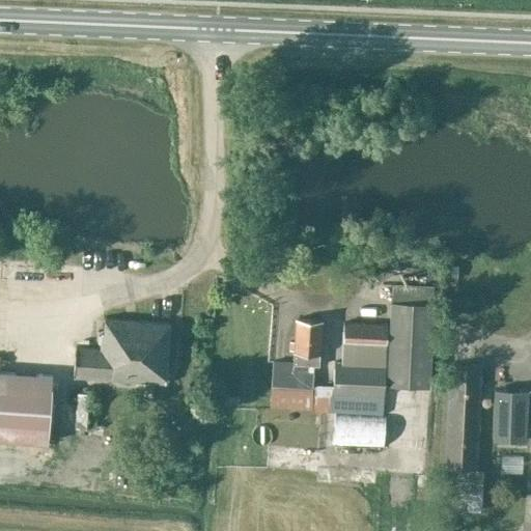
[(445,263),(445,278),(453,278),(453,264),(445,263)]
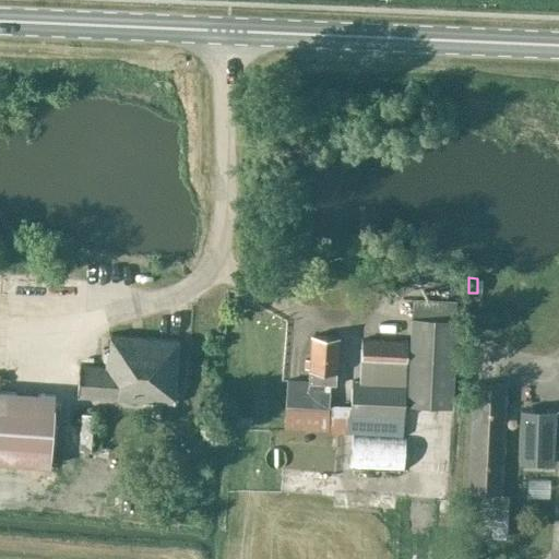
[(308,381),(288,380),(287,380),(284,429),(328,432),(328,433),(403,437),(404,404),(452,407),(456,320),(458,301),(412,299),(411,317),(409,343),(361,340),(359,388),(353,388),(351,408),(330,407),(330,392),(324,391),(324,385),(336,387),(340,337),(311,336),(310,359),(305,359),(305,369),(309,369),(308,381)]
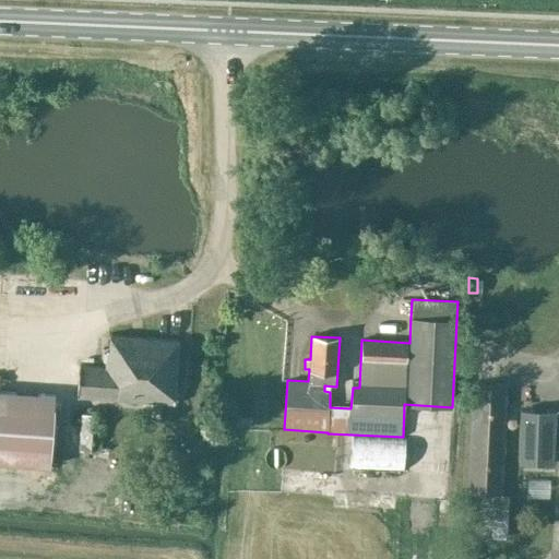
[(79,365),(78,399),(96,400),(95,411),(73,409),(72,442),(109,444),(113,401),(175,405),(179,341),(110,335),(108,367),(79,365)]
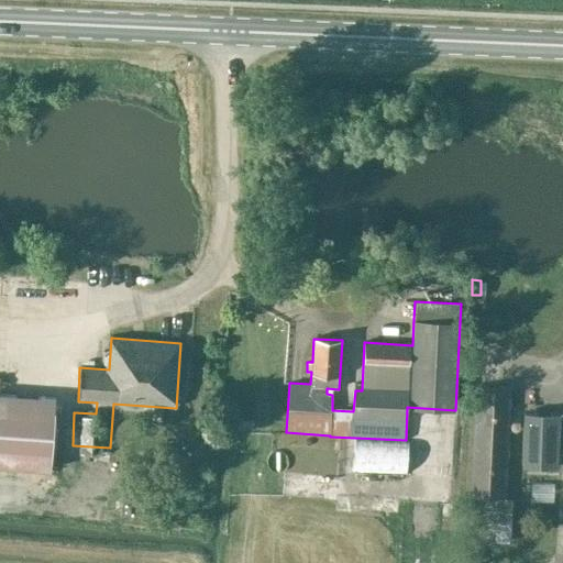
[(0,466),(52,471),(56,397),(0,393),(0,466)]
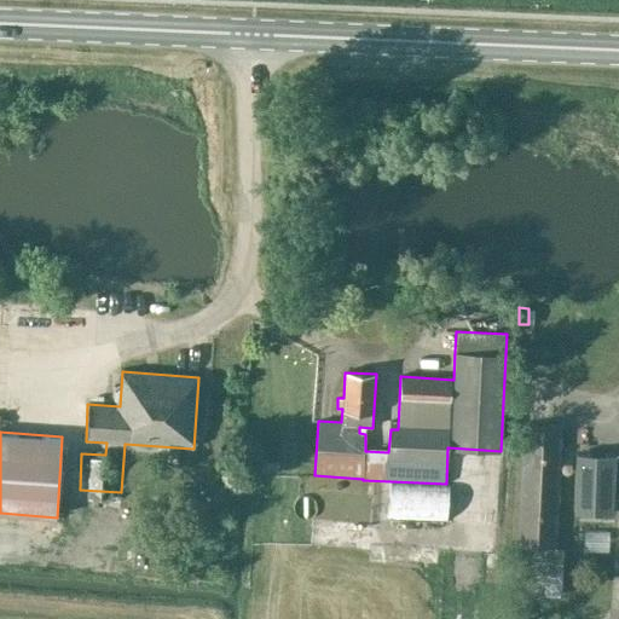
[(613,514),(615,455),(576,453),(573,512),(613,514)]
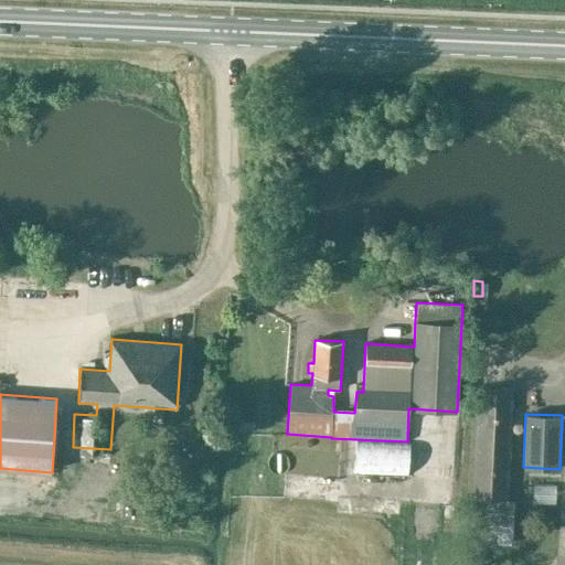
[(356,440),(355,472),(408,475),(411,444),(356,440)]
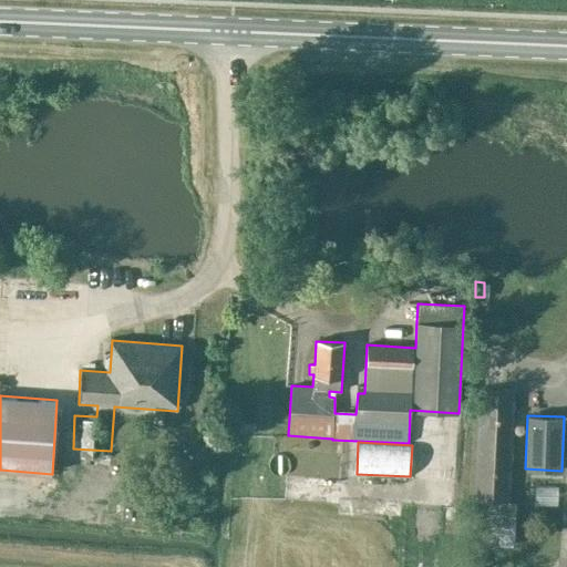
[(523,486),(523,503),(544,502),(544,485),(523,486)]
